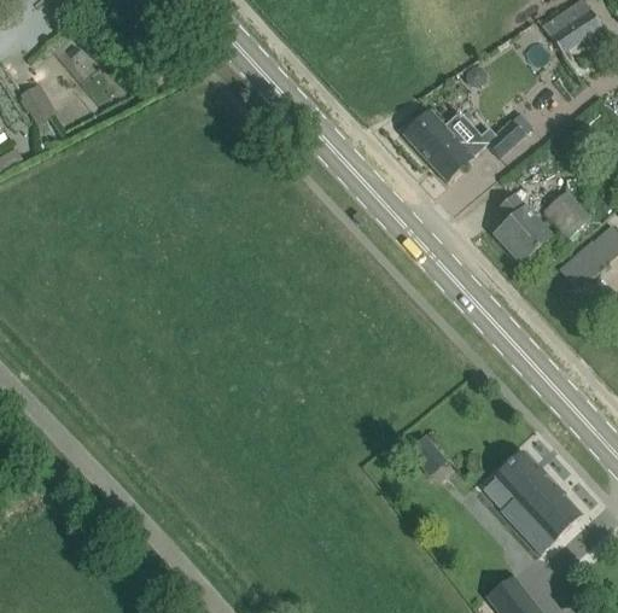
[(578,0),(542,24),(561,53),(601,27),(583,0),(578,0)]
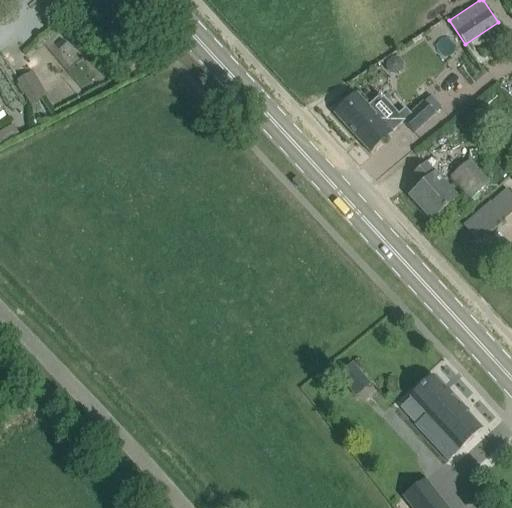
[(56,41),(62,49),(67,44),(60,37),(56,41)]
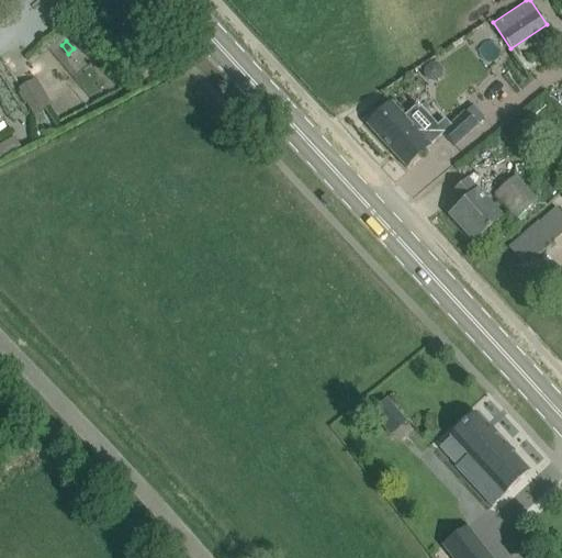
[(32,112),(51,101),(37,77),(19,87),(32,112)]
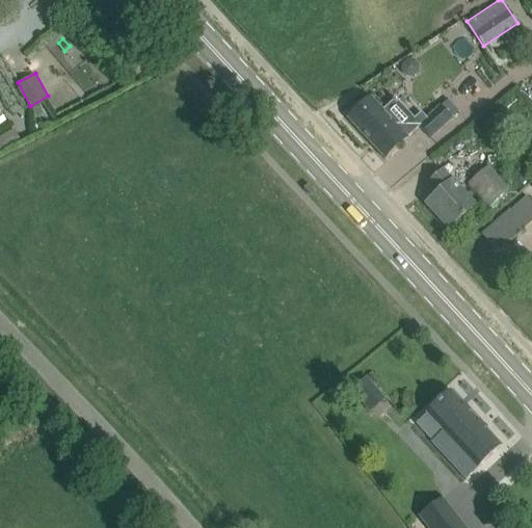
[(431,134),(451,115),(440,104),(427,116),(421,110),(415,115),(395,96),(381,108),(369,95),(347,114),(386,156),(407,136),(406,136),(421,124),(431,134)]
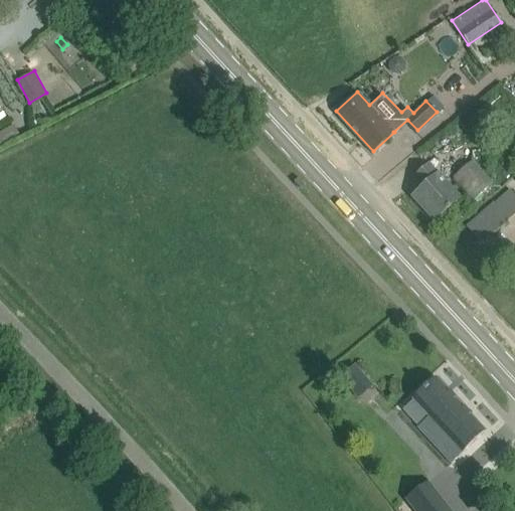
[(13,122),(0,129),(0,143),(19,132),(13,122)]
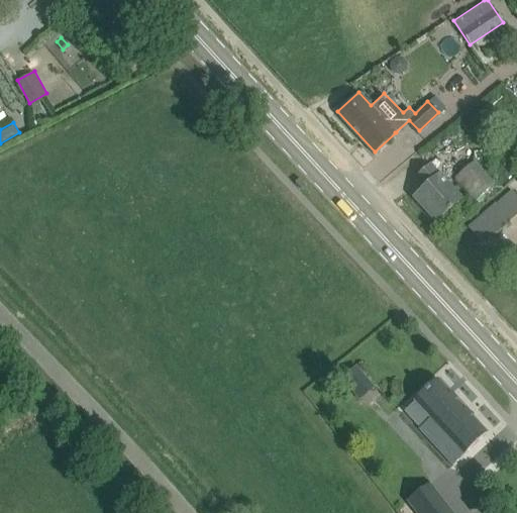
[(474,159),(454,175),(475,198),(494,182),(474,159)]
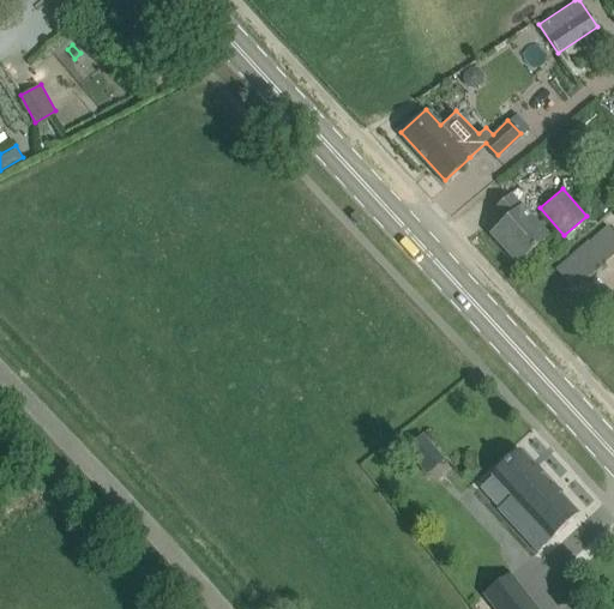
[(489,230),(518,263),(547,236),(509,193),(493,207),(504,218),(489,230)]
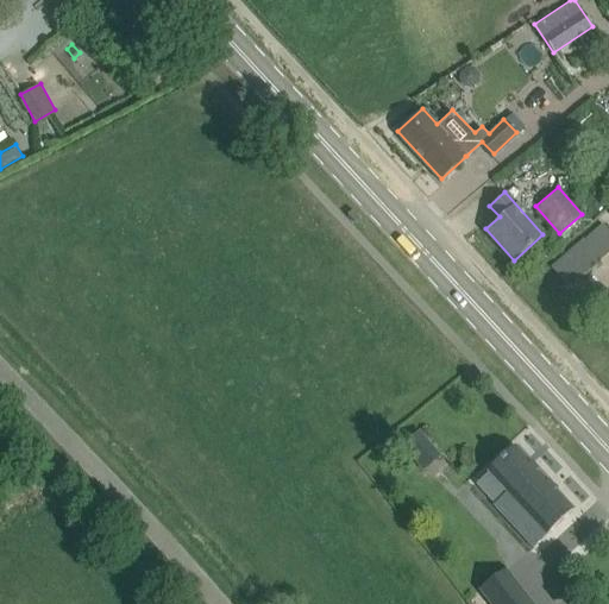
[(552,264),(557,269),(570,284),(608,249),(608,228),(602,221),(584,237),(583,236),(552,264)]
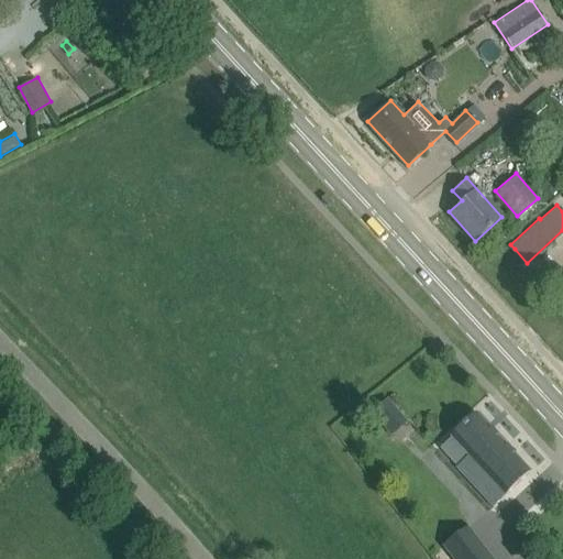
[(387,396),(372,408),(390,433),(406,419),(387,396)]
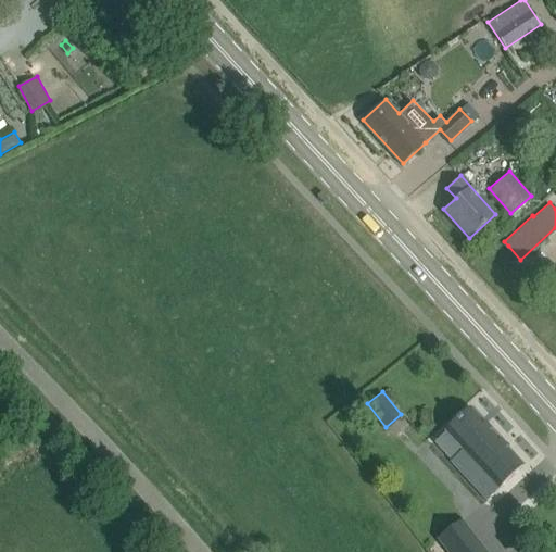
[(470,406),(446,428),(463,448),(450,459),(485,498),(522,463),(470,406)]
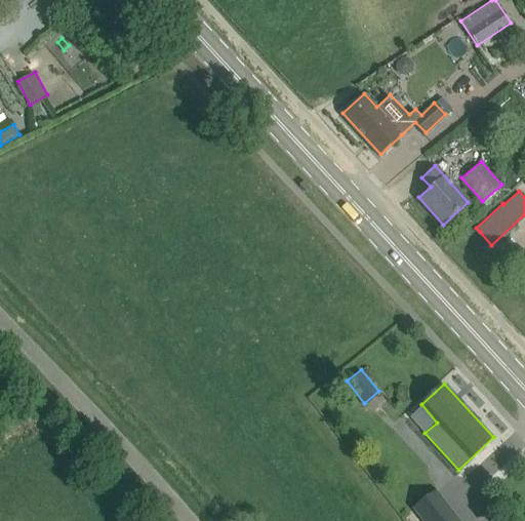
[(423,520),(461,520),(436,488),(413,507),(423,520)]
